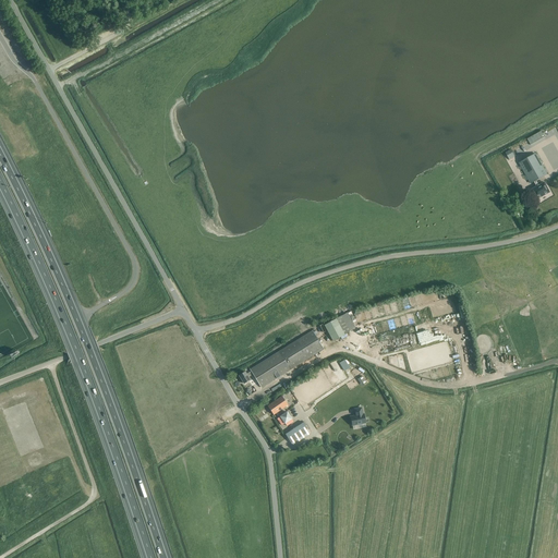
[(528,140),(530,145),(544,136),(542,131),(528,140)]
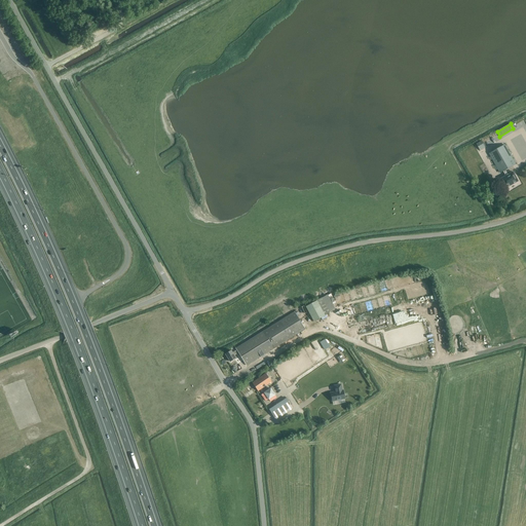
[(477,144),(480,150),(485,147),(482,141),(477,144)]
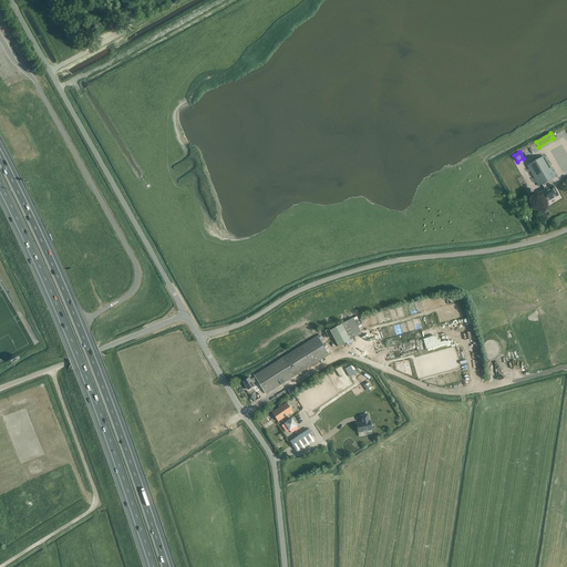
[(539,186),(556,176),(545,156),(528,165),(539,186)]
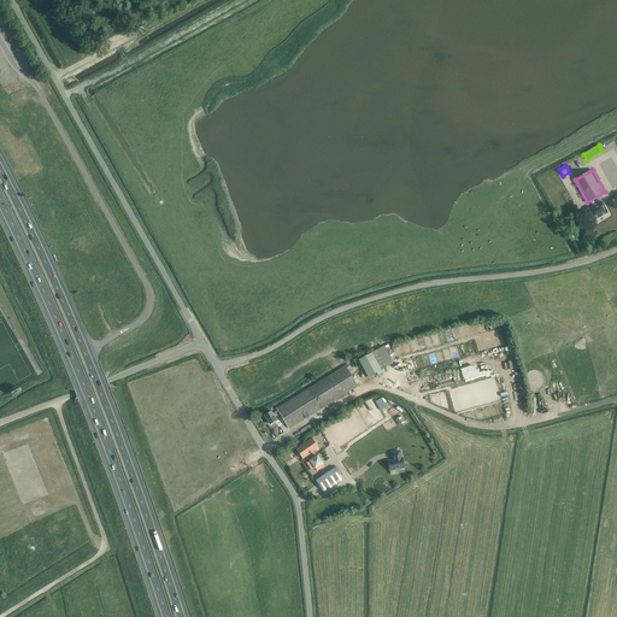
[(594,221),(607,212),(603,201),(588,210),(594,221)]
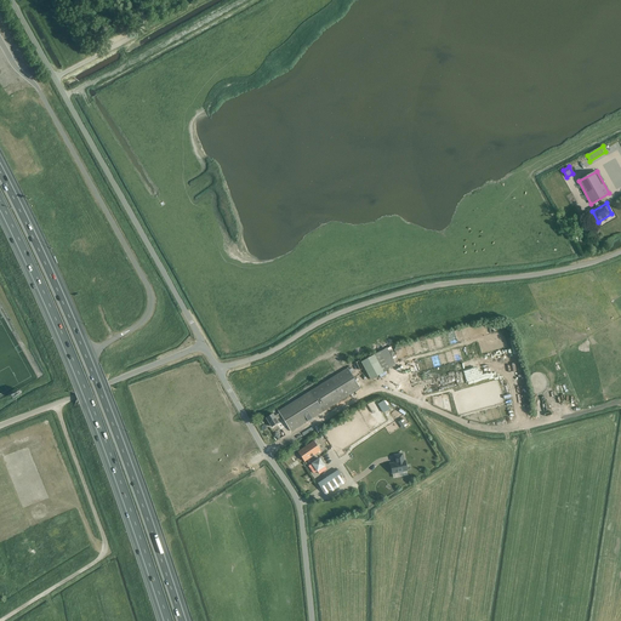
[(396,365),(386,348),(360,362),(370,380),(396,365)]
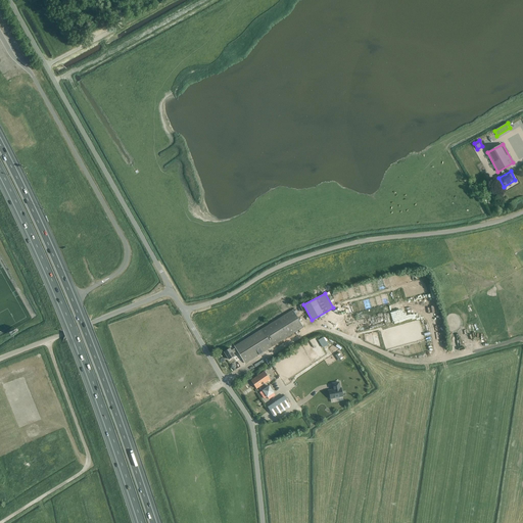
[(393,323),(419,317),(417,312),(412,313),(411,307),(414,306),(412,299),(389,305),(393,323)]
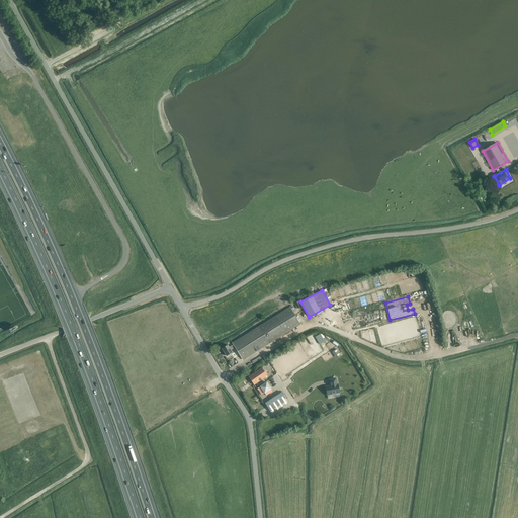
[(243,360),(300,324),(290,307),(232,343),(233,344),(229,347),(228,345),(222,348),(227,356),(232,352),(231,350),(235,347),(243,360)]
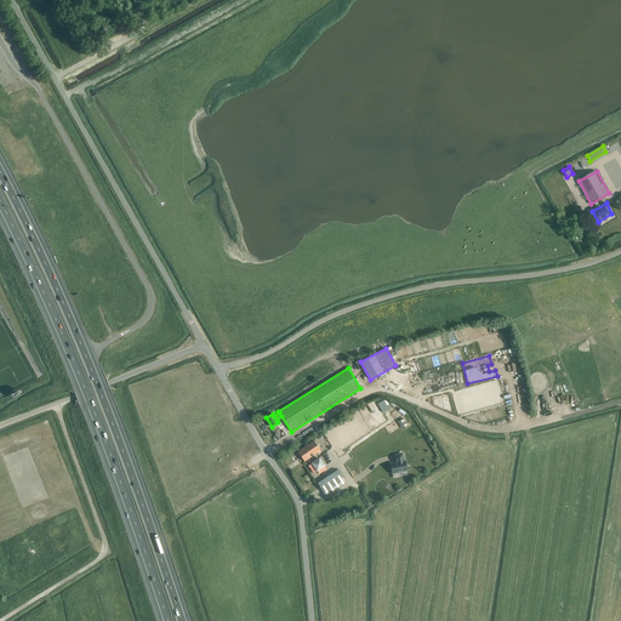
[(385,400),(379,403),(382,412),(389,410),(385,400)]
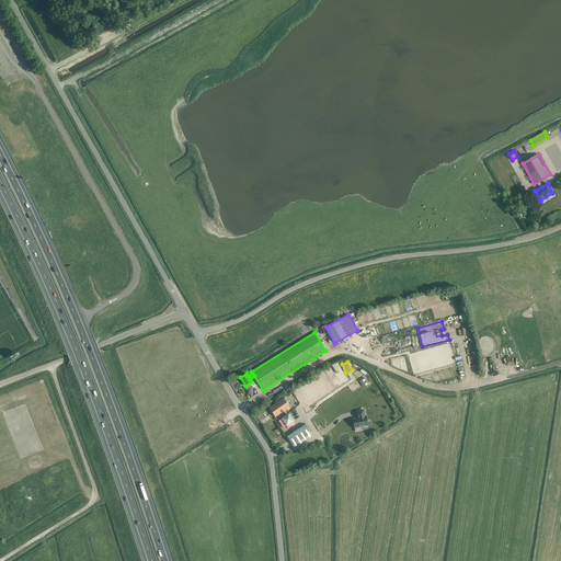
[(359,380),(364,387),(369,385),(365,377),(359,380)]
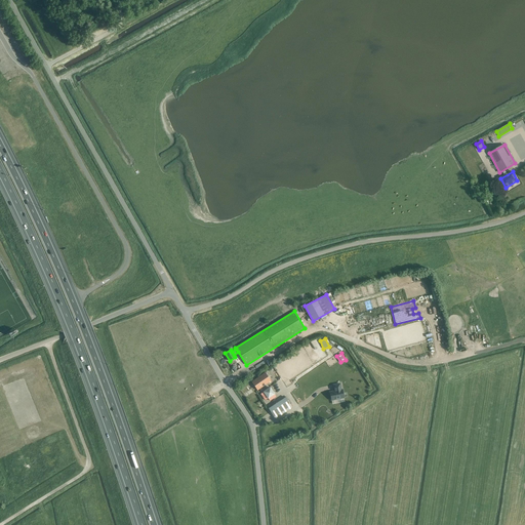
[(266,372),(251,381),(252,382),(256,390),(257,391),(259,390),(271,381),(266,372)]
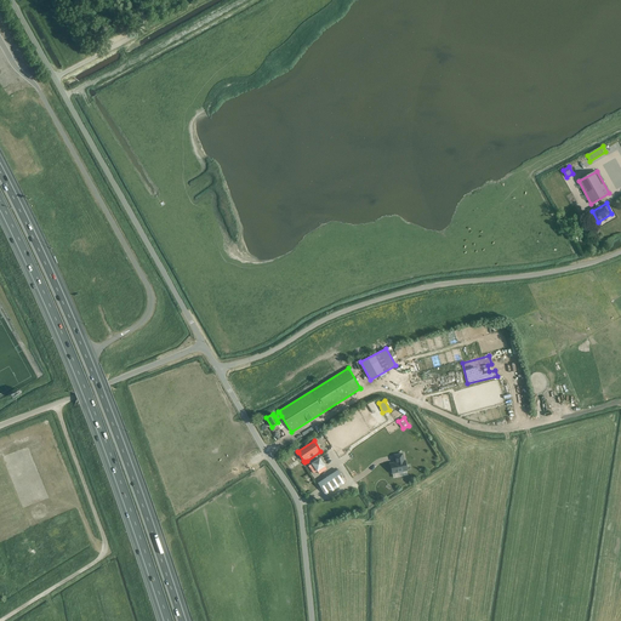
[(397,462),(391,463),(392,473),(406,471),(405,461),(404,461),(402,454),(396,456),(397,462)]
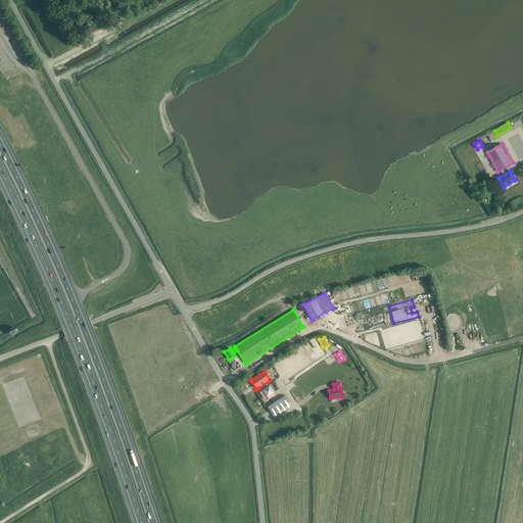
[(270,385),(260,391),(265,398),(275,392),(270,385)]
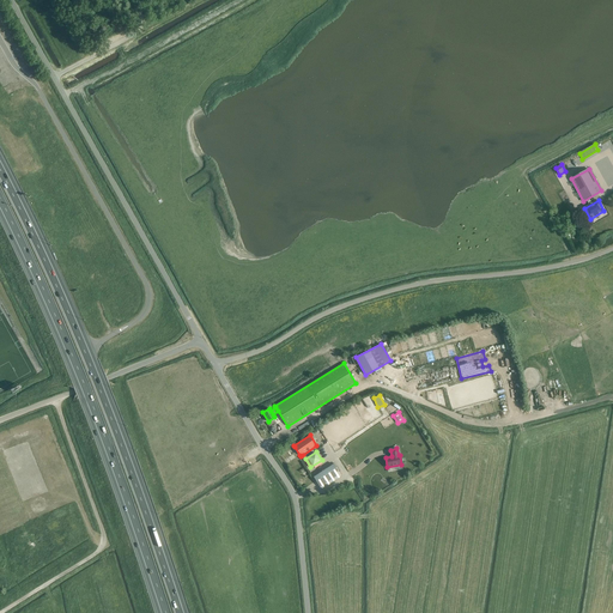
[(341,475),(333,465),(314,478),(322,490),(341,475)]
